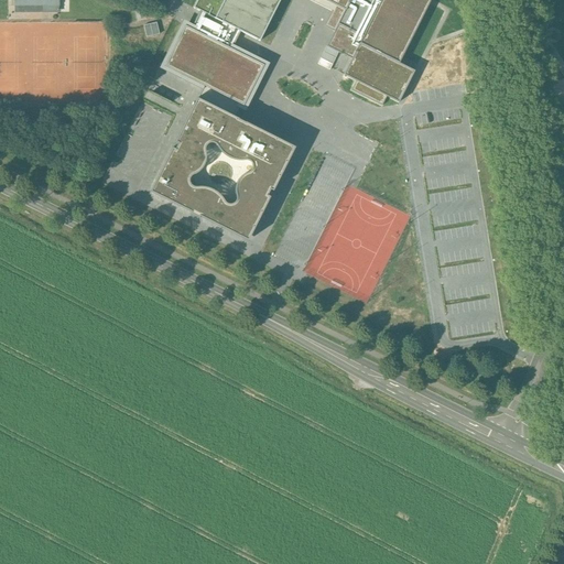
[(197,0),(194,8),(198,10),(241,31),(260,41),(280,0),(197,0)]
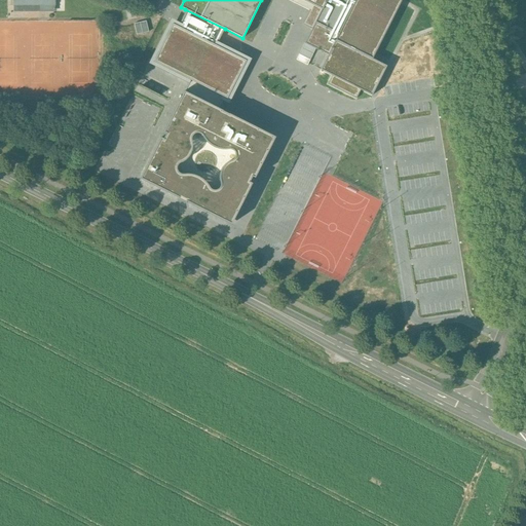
[(294,0),(293,2),(309,10),(303,24),(312,29),(297,61),(307,66),(315,49),(328,55),(320,70),(332,76),(327,85),(345,95),(355,100),(361,90),(371,97),(386,66),(372,59),(374,54),(375,52),(401,0),(294,0)]
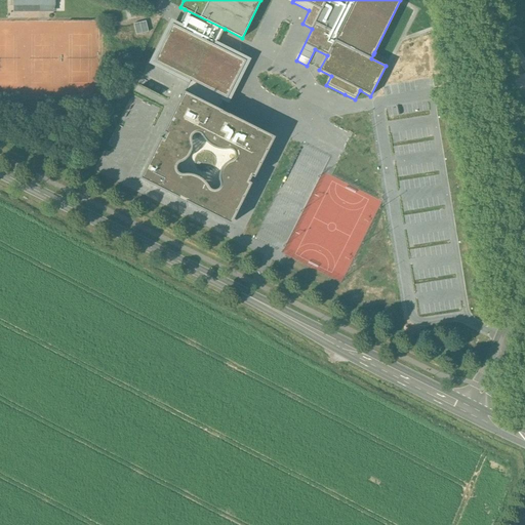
[(225,29),(185,9),(175,26),(172,24),(154,62),(190,80),(223,96),(227,98),(246,62),(215,46),(225,29)]
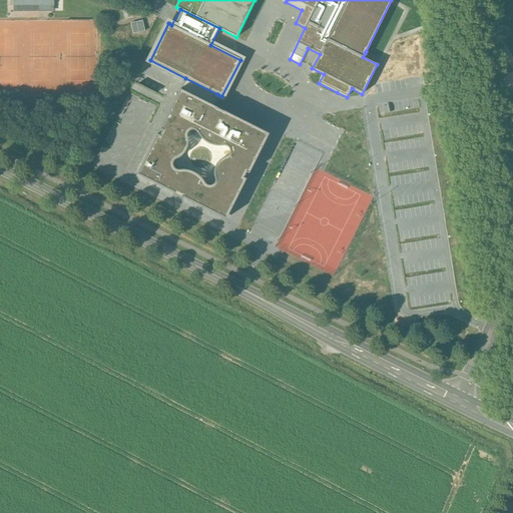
[(131,22),(133,33),(145,30),(143,20),(131,22)]
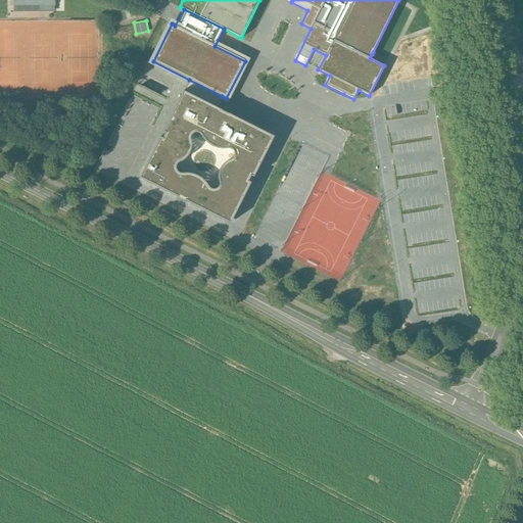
[(135,102),(145,86),(134,80),(125,96),(135,102)]
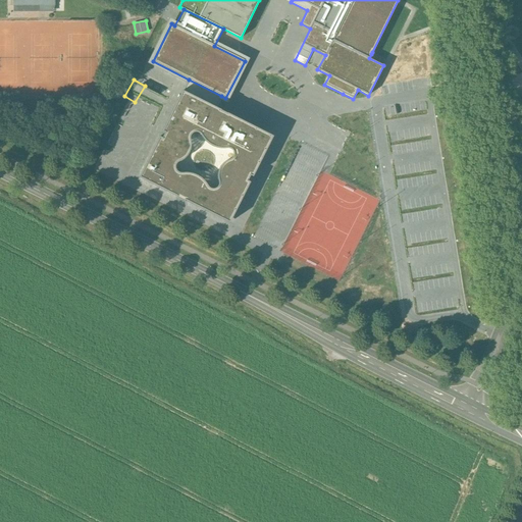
[(217,106),(221,96),(189,80),(184,89),(181,88),(167,116),(137,178),(231,225),(275,135),(217,106)]
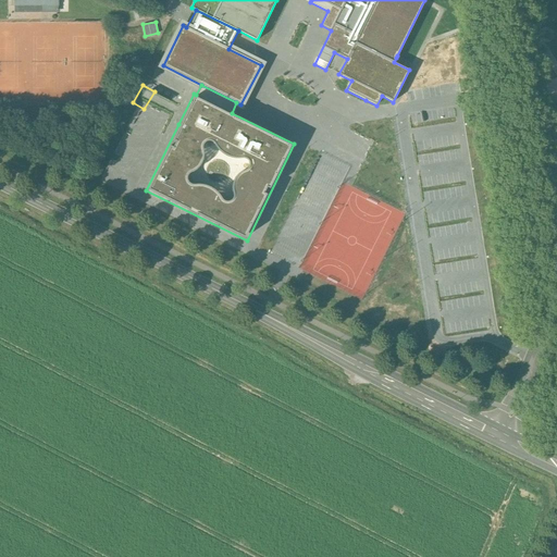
[(430,128),(431,155),(443,153),(442,128),(430,128)]
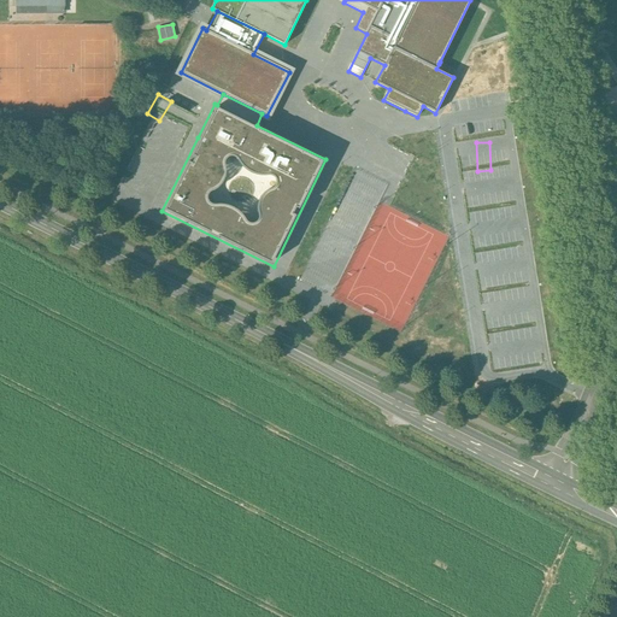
[(335,203),(339,192),(327,186),(322,197),(335,203)]
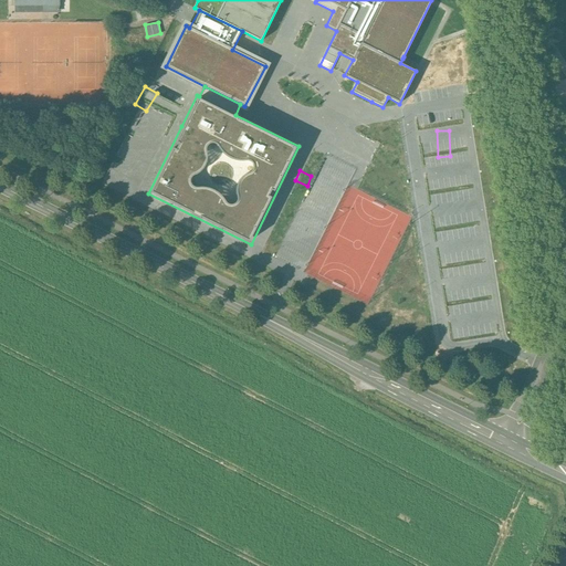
[(440,171),(436,181),(449,187),(453,176),(440,171)]
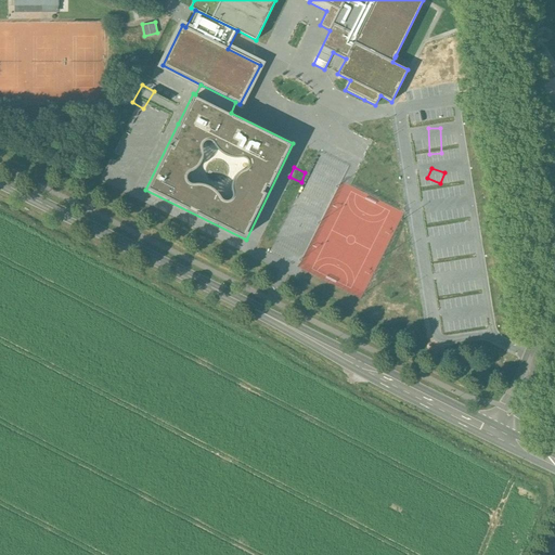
[(389,280),(387,285),(399,289),(401,284),(389,280)]
